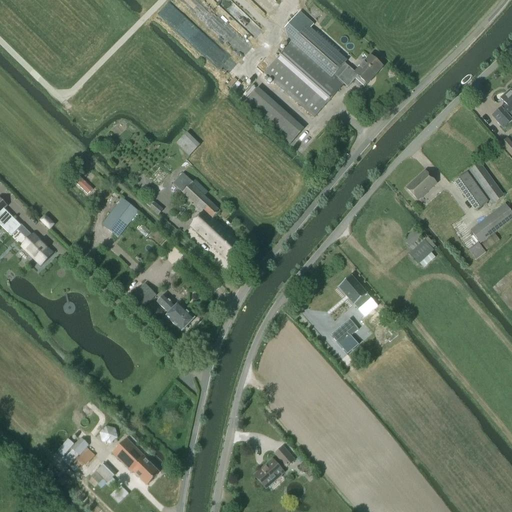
[(289,45),(264,73),(314,118),(344,84),(347,88),(358,76),(367,84),(382,67),(370,56),(355,73),(344,63),(345,62),(309,30),(313,25),(299,12),(284,29),(289,45)]
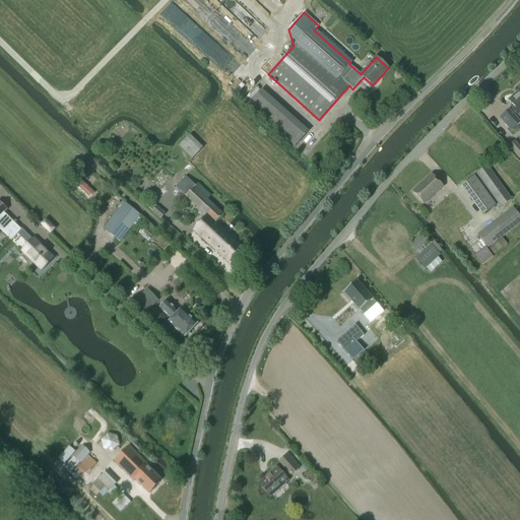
[(509,110),(500,118),(511,131),(519,123),(519,122),(519,120),(519,90),(515,95),(514,94),(508,100),(515,108),(510,112),(509,110)]
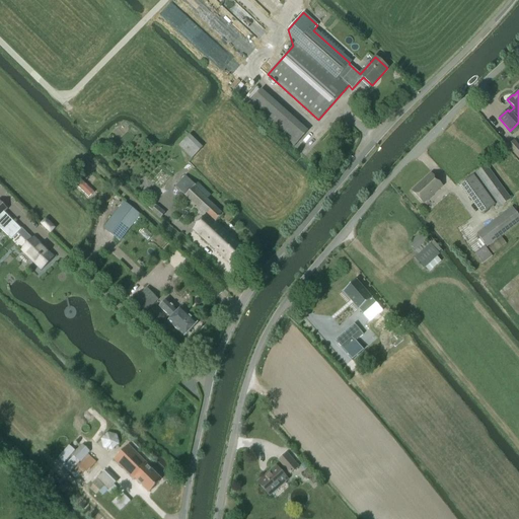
[(205,145),(191,132),(179,144),(193,157),(205,145)]
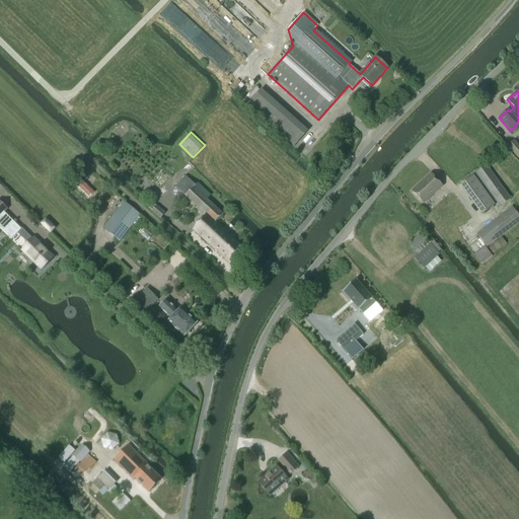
[(518,145),(514,140),(507,146),(518,159),(518,145)]
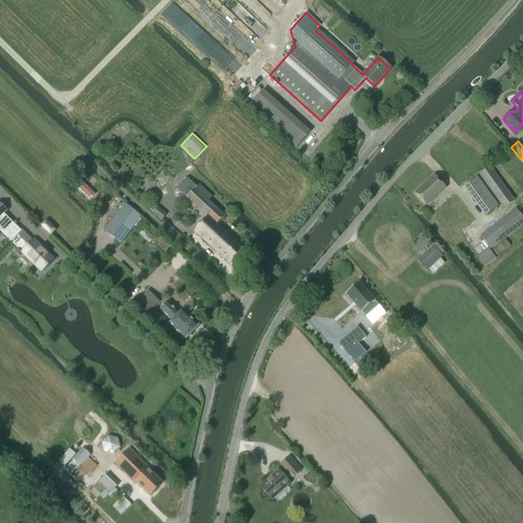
[(504,208),(514,201),(489,167),(479,175),(504,208)]
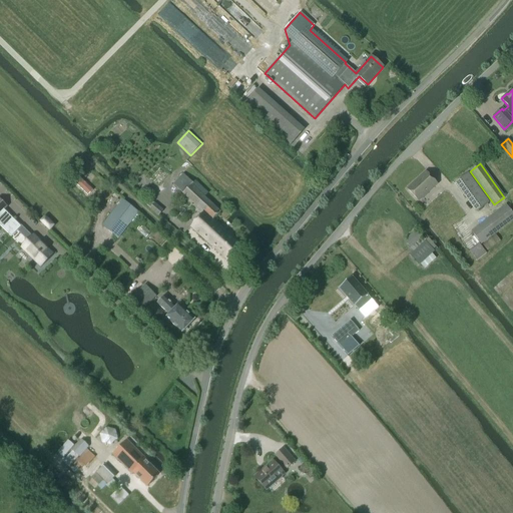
[(426,171),(407,188),(418,200),(437,183),(426,171)]
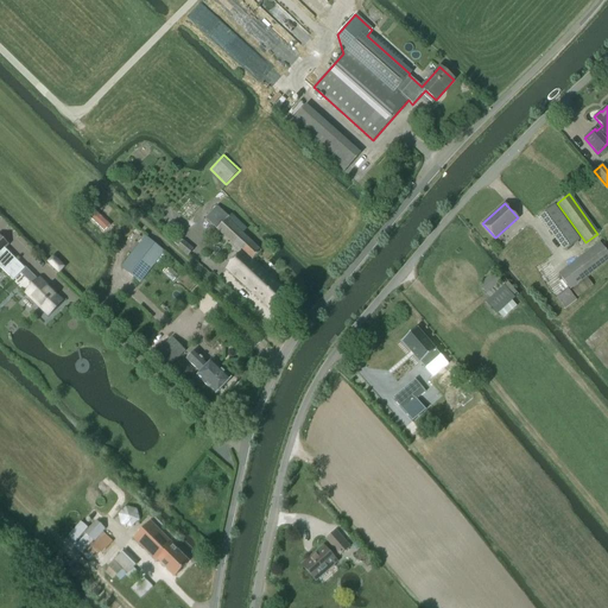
[(565,249),(580,240),(553,204),(540,215),(565,249)]
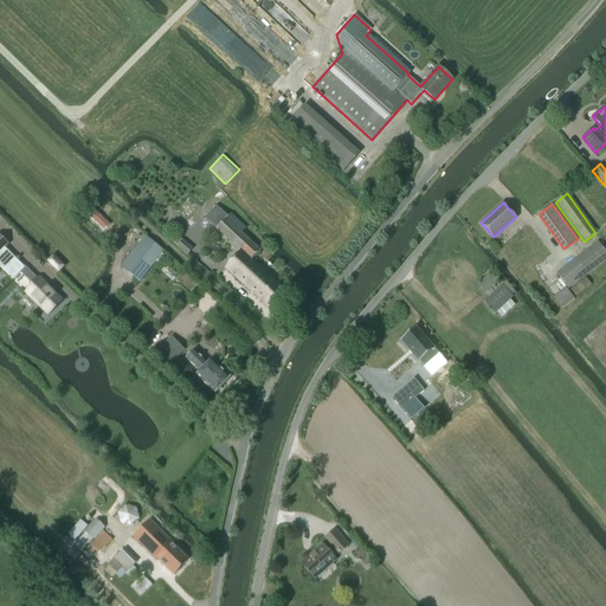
[(217,205),(205,218),(242,251),(225,269),(271,310),(287,292),(266,274),(259,268),(251,260),(259,251),(240,233),(245,229),(230,213),(227,217),(217,205)]
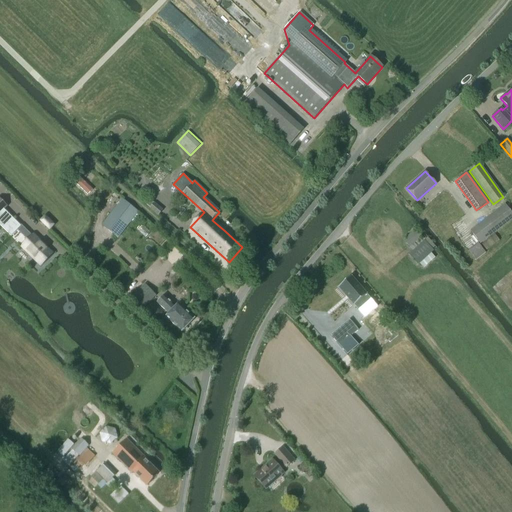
[(93,190),(79,177),(74,182),(88,195),(93,190)]
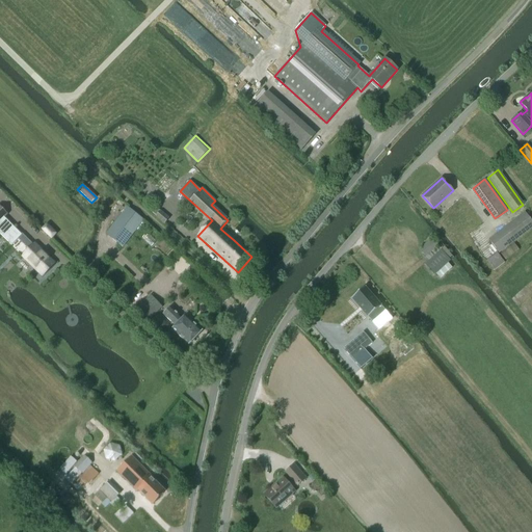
[(0,207),(0,234),(11,245),(18,239),(29,250),(23,257),(42,276),(54,264),(34,244),(33,245),(22,234),(21,235),(4,218),(7,215),(0,207)]
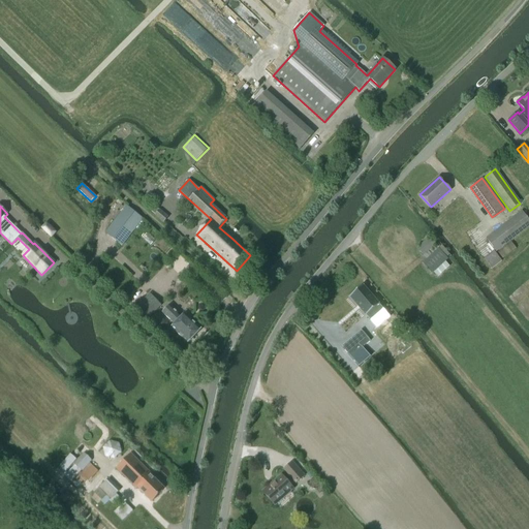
[(127,206),(105,232),(122,246),(144,219),(127,206)]
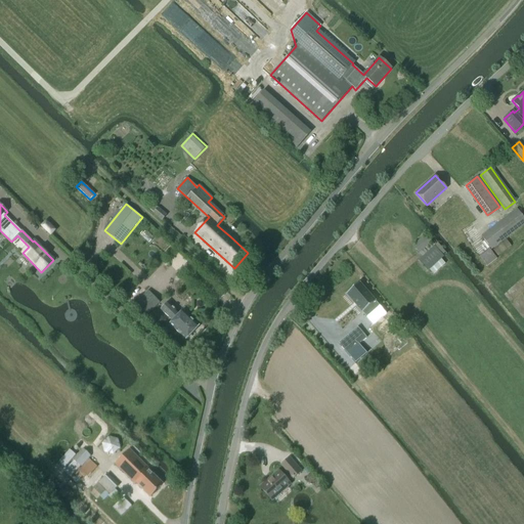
[(523,223),(523,218),(517,209),(481,236),(491,250),(523,223)]
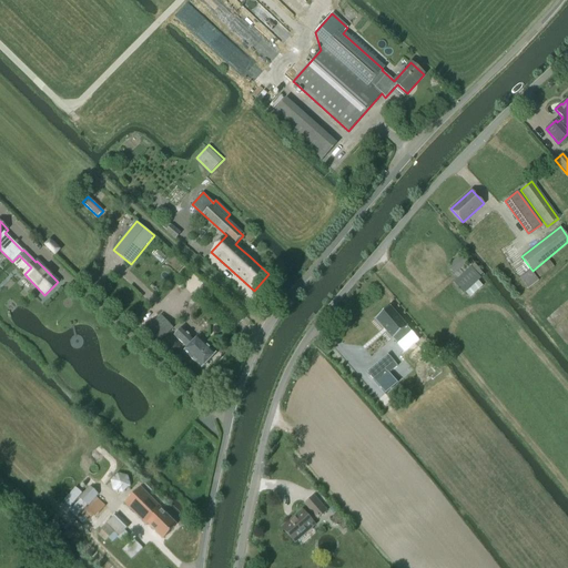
[(490,283),(469,256),(453,271),(463,283),(459,286),(470,300),(490,283)]
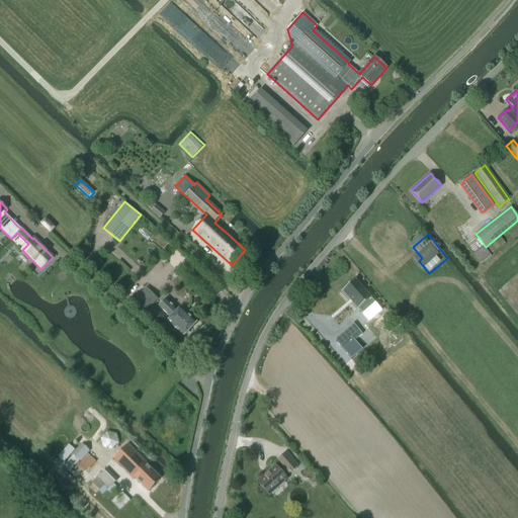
[(355,280),(342,291),(362,314),(375,303),(355,280)]
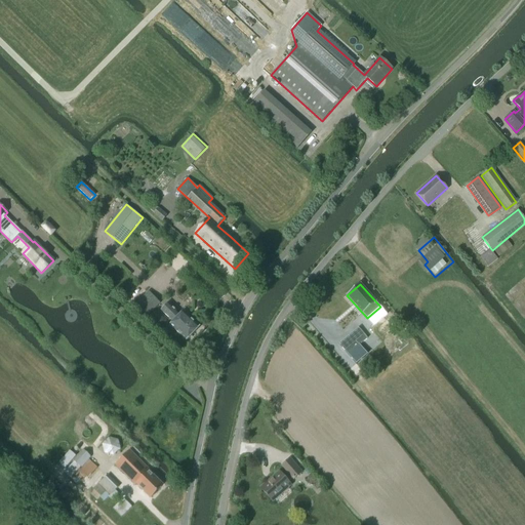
[(160,304),(149,291),(132,308),(144,320),(160,304)]
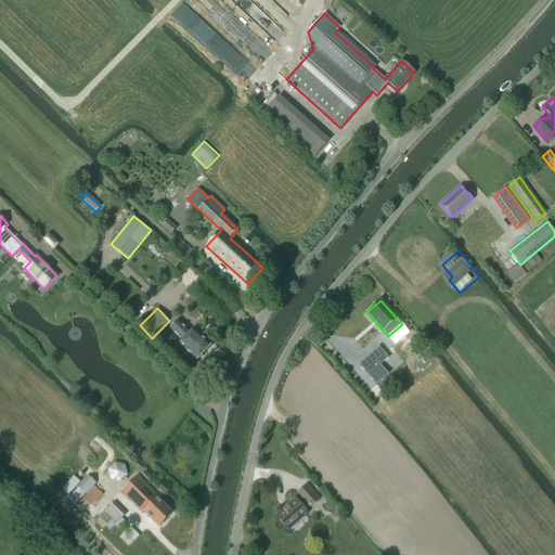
[(196,361),(210,346),(193,330),(190,333),(178,320),(170,328),(182,340),(179,344),(196,361)]
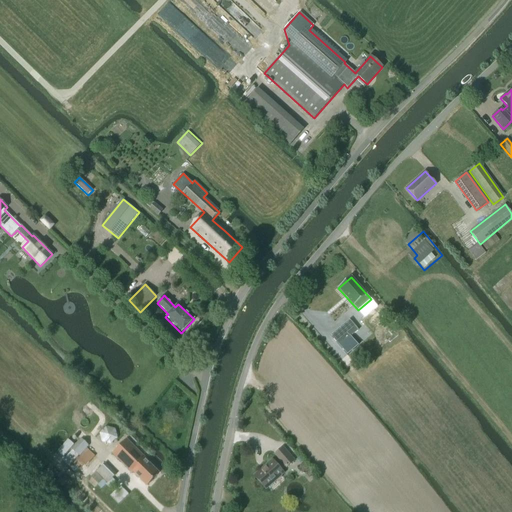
[(350,320),(331,336),(339,345),(348,337),(358,329),(350,320)]
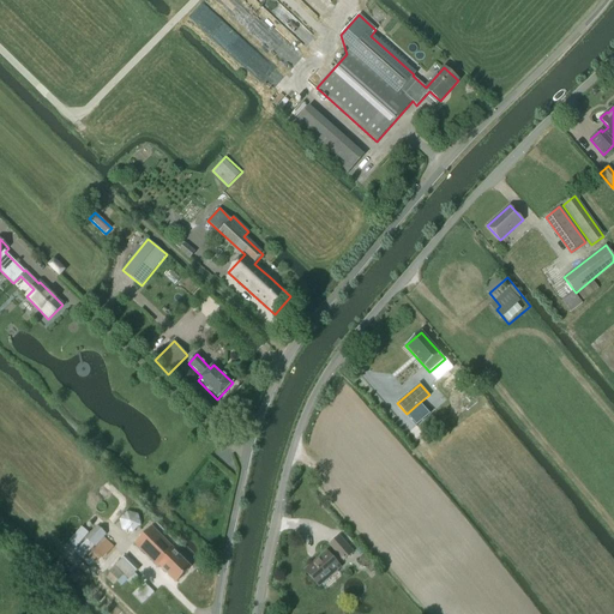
[(417,404),(407,414),(416,426),(428,416),(417,404)]
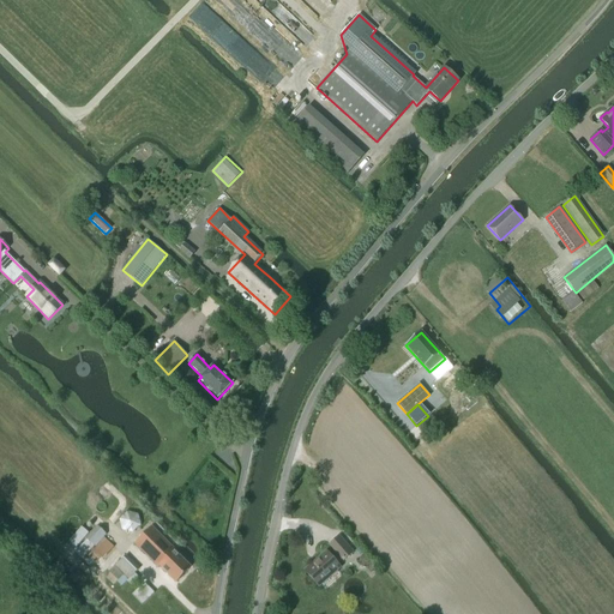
[(95,547),(106,535),(97,527),(85,539),(95,547)]
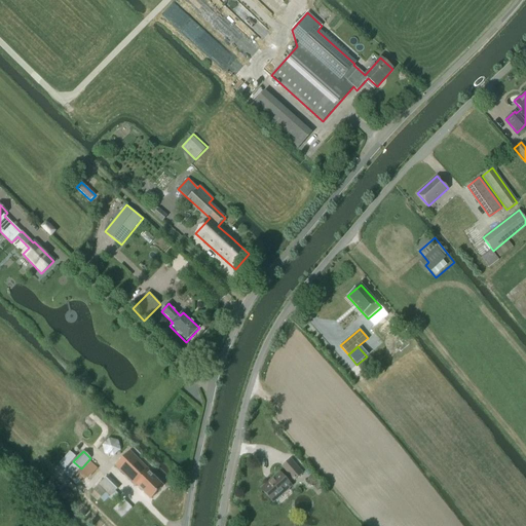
[(151,498),(162,487),(149,473),(150,472),(129,451),(115,465),(136,486),(137,485),(151,498)]
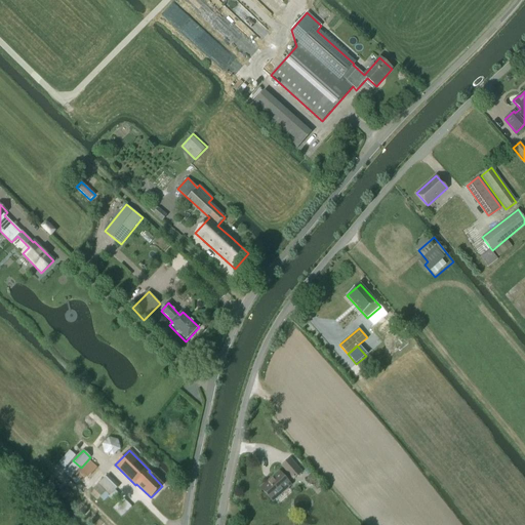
[(293,479),(301,472),(290,458),(282,466),(287,471),(282,475),(279,472),(260,488),(273,500),(291,485),(288,482),(293,478),(293,479)]
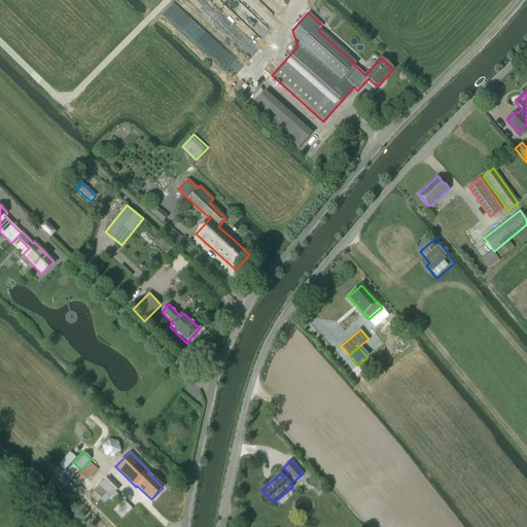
[(120,489),(108,478),(99,487),(111,498),(120,489)]
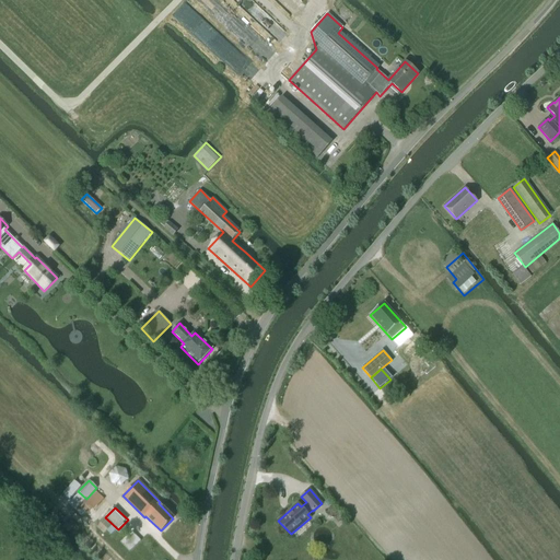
[(121,543),(130,552),(141,541),(132,532),(121,543)]
